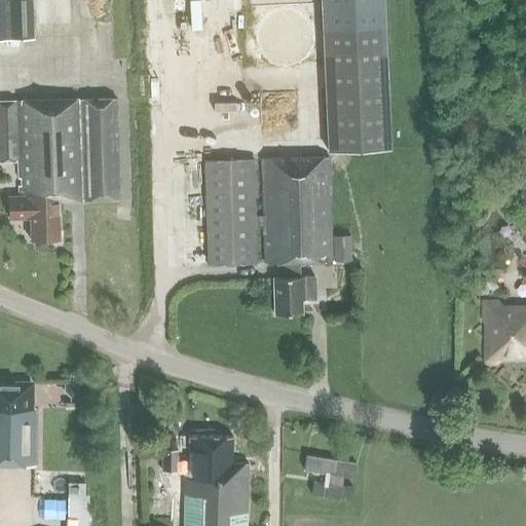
[(0,0),(0,37),(33,36),(31,0),(0,0)]
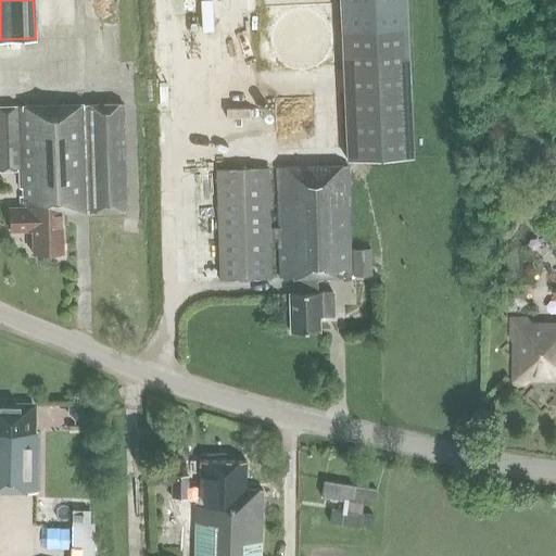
[(338,0),(346,161),(412,158),(403,0),(338,0)]
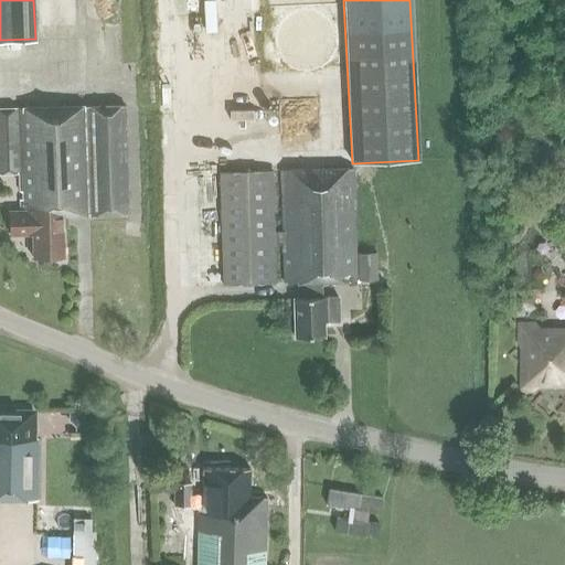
[(32,236),(33,259),(64,258),(63,227),(68,226),(67,217),(92,216),(128,215),(126,107),(0,109),(0,148),(19,148),(21,213),(10,213),(10,237),(32,236)]
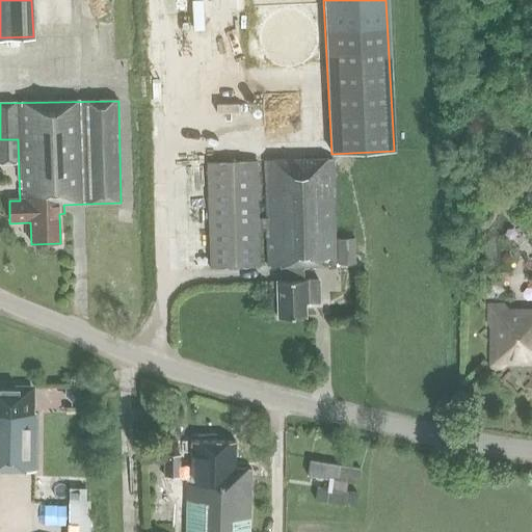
[(318,281),(309,281),(303,281),(303,266),(324,265),(337,265),(334,159),(268,160),(267,163),(264,163),(266,219),(258,219),(257,161),(207,163),(209,269),(259,268),(258,232),(267,232),(267,266),(280,266),(281,282),(276,282),(277,319),(306,318),(304,303),(318,303),(318,281)]
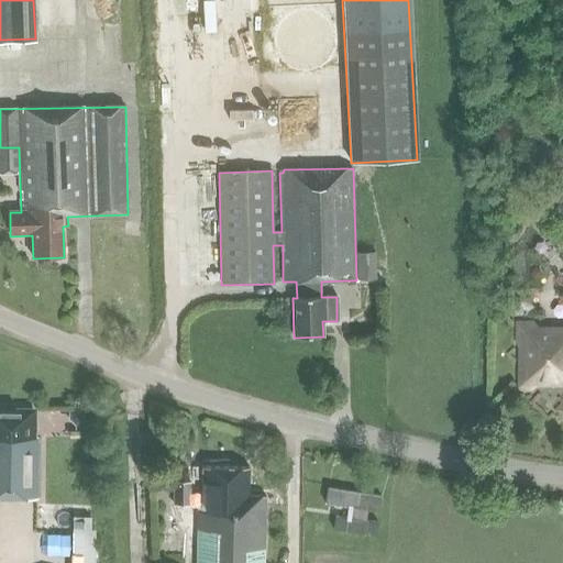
[(375,279),(374,252),(356,252),(357,280),(375,279)]
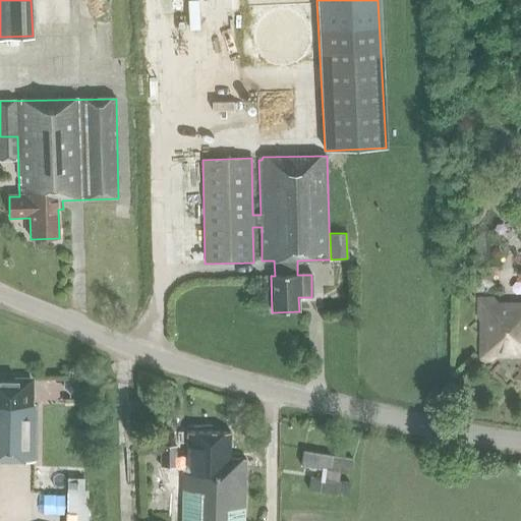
[(520,306),(500,306),(496,300),(480,300),(480,320),(482,321),(482,357),(483,357),(483,359),(494,359),(496,355),(520,354),(520,306)]
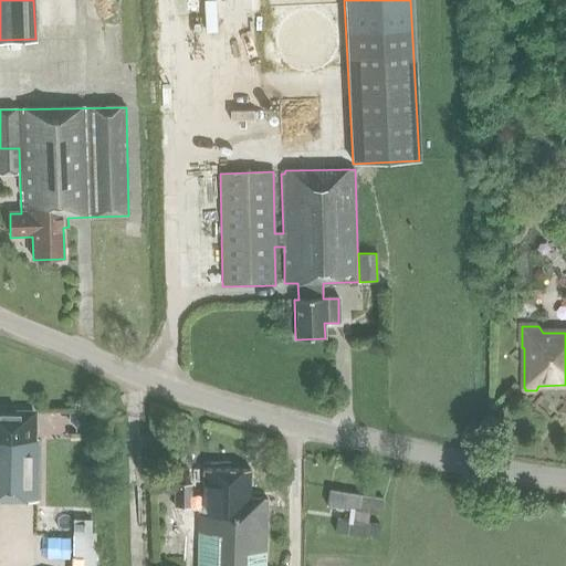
[(0,500),(38,502),(39,441),(33,441),(33,415),(0,413),(0,500)]
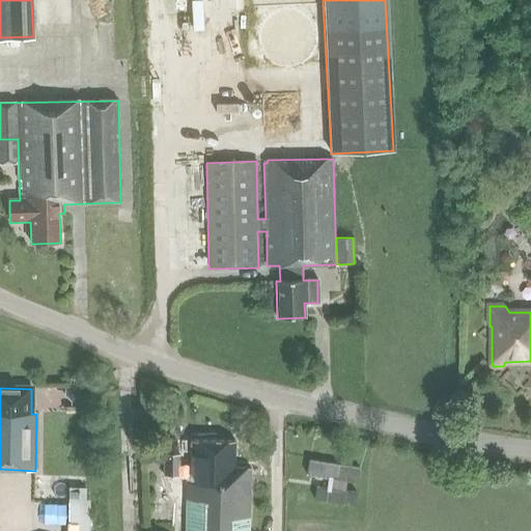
[(77,401),(77,388),(63,388),(63,396),(68,401),(77,401)]
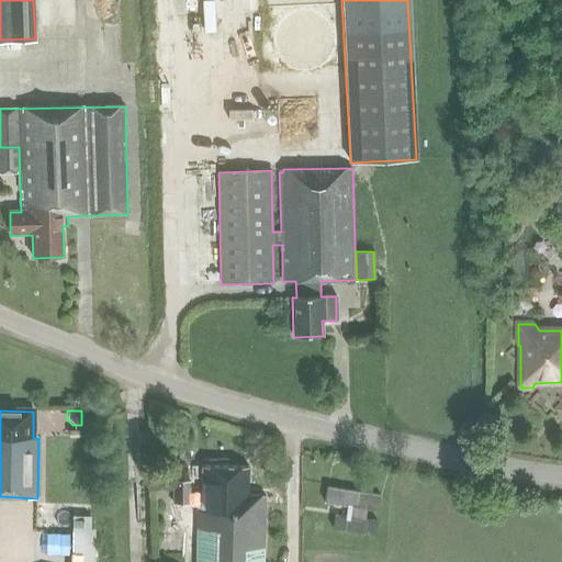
[(262,561),(263,495),(247,495),(247,467),(200,467),(200,506),(195,505),(194,561),(262,561)]
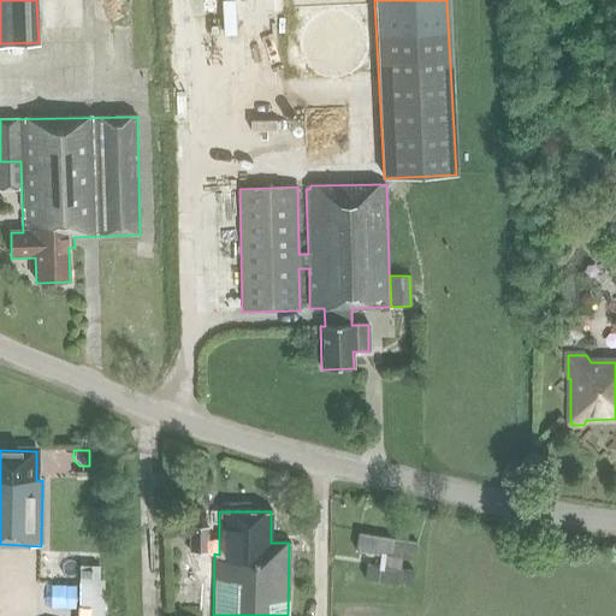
[(190,554),(209,554),(208,528),(191,528),(190,554)]
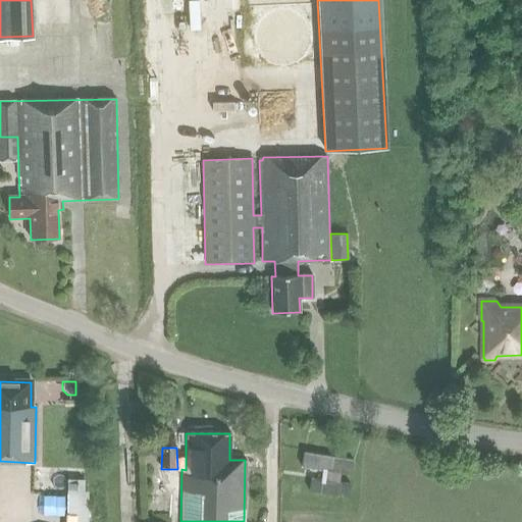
[(299,450),(296,465),(318,469),(316,481),(309,479),(307,491),(348,498),(349,485),(332,483),(334,471),(345,473),(347,457),(299,450)]
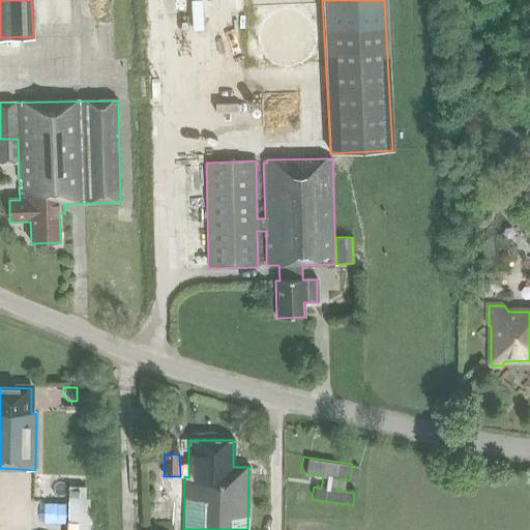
[(67,487),(66,529),(87,529),(88,498),(85,498),(85,487),(67,487)]
